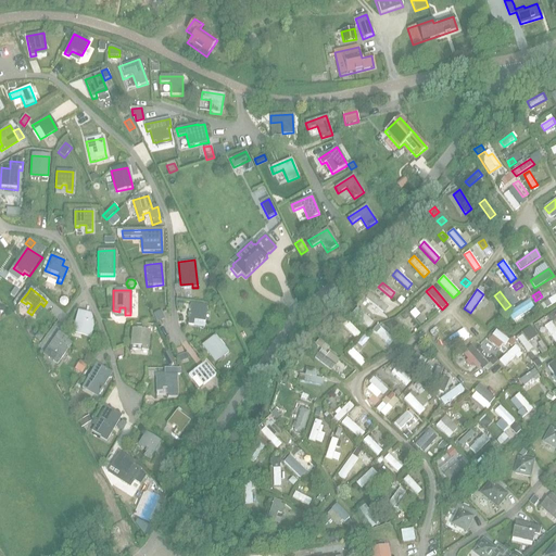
[(388,308),(369,293),(365,298),(383,313),(388,308)]
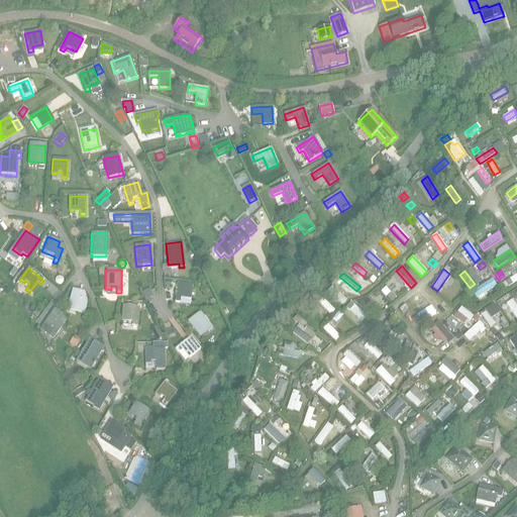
[(508,287),(516,281),(516,273),(505,282),(508,287)]
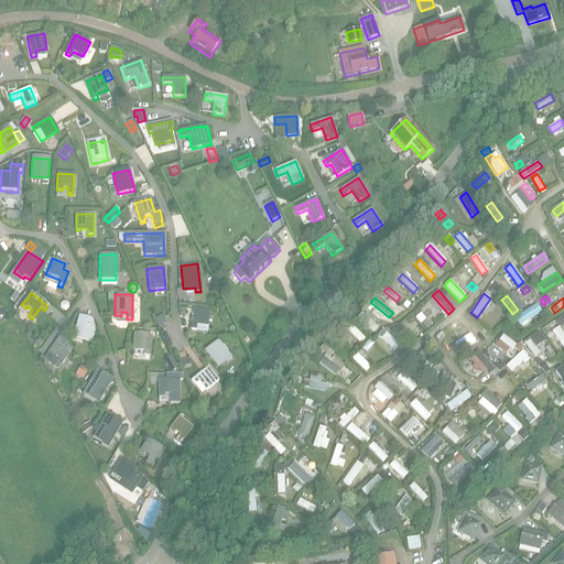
[(61,305),(61,308),(62,311),(64,312),(67,311),(68,308),(69,305),(67,303),(65,302),(62,303),(61,305)]
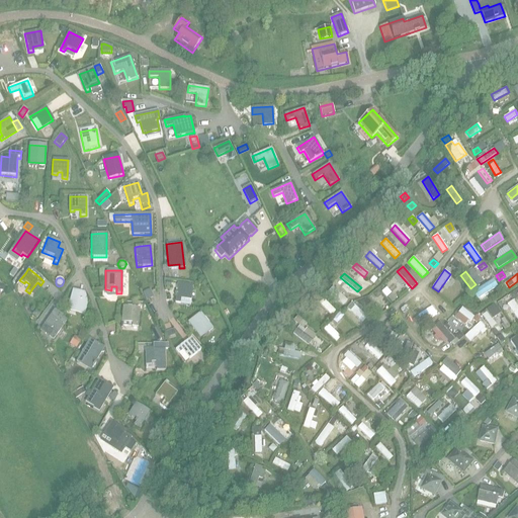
[(493,279),(472,292),(477,298),(497,286),(493,279)]
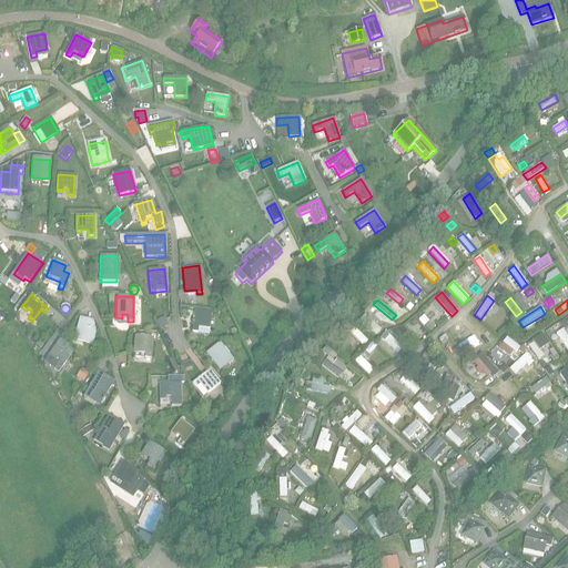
[(356,307),(352,312),(357,317),(362,313),(356,307)]
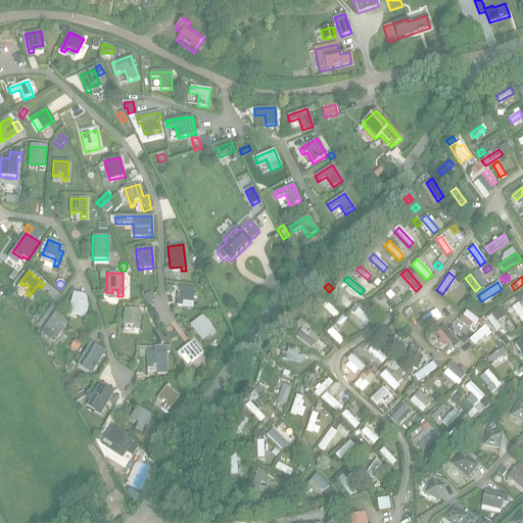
[(179,286),(177,305),(182,306),(183,302),(193,303),(195,288),(179,286)]
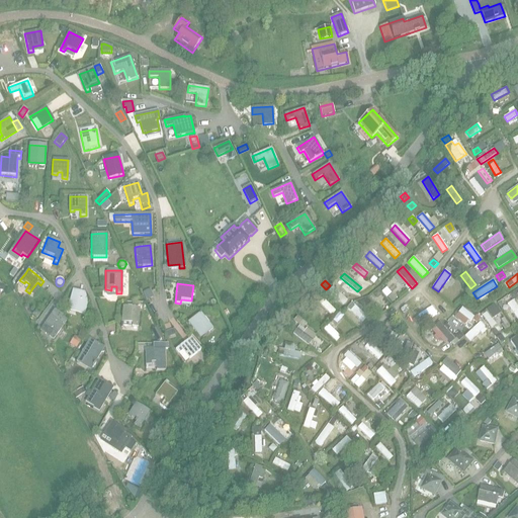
[(333,286),(327,291),(342,306),(347,300),(333,286)]
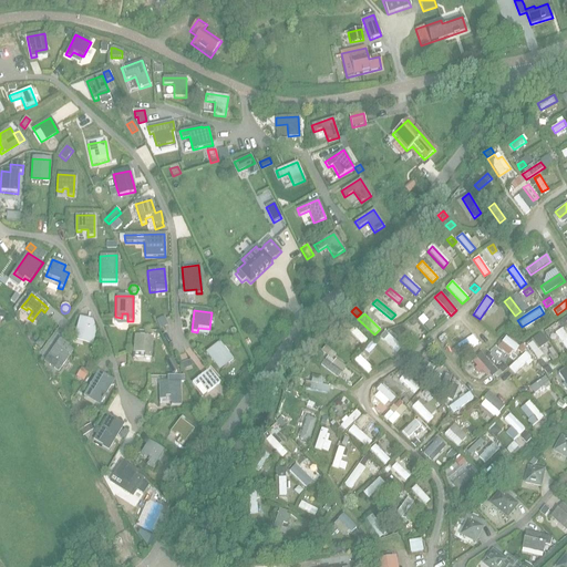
[(156,320),(161,329),(168,325),(164,317),(156,320)]
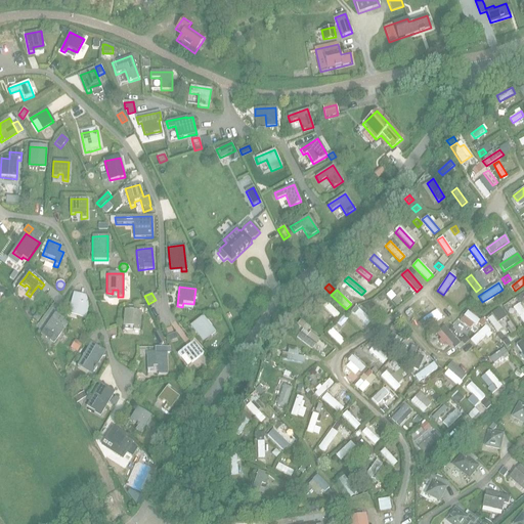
[(69,310),(68,314),(78,316),(83,318),(85,318),(87,312),(89,306),(85,299),(73,296),(69,310)]
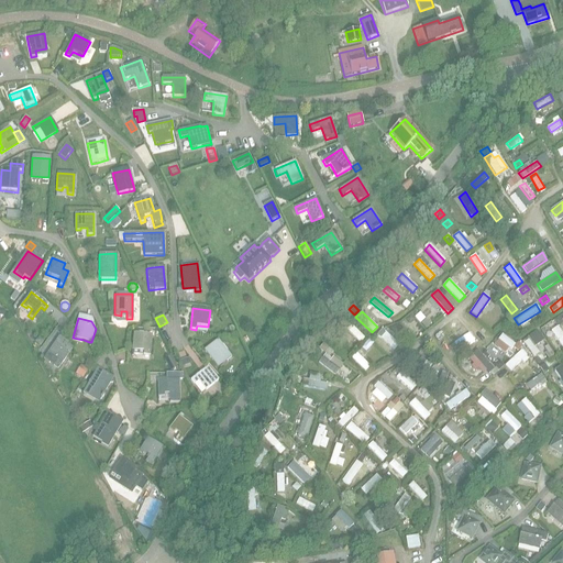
[(426,320),(421,323),(426,329),(430,326),(426,320)]
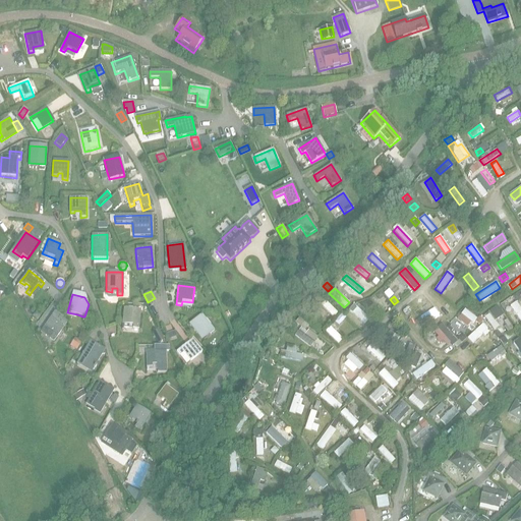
[(326,301),(321,306),(335,320),(339,314),(326,301)]
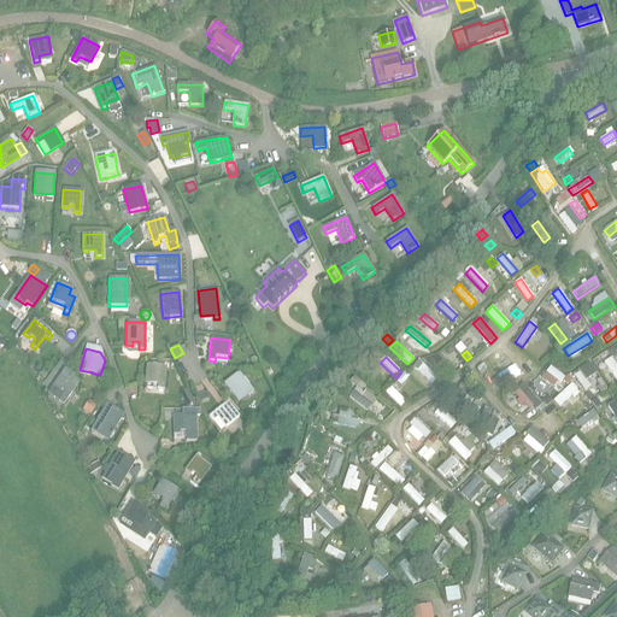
[(439,378),(422,364),(417,371),(434,385),(439,378)]
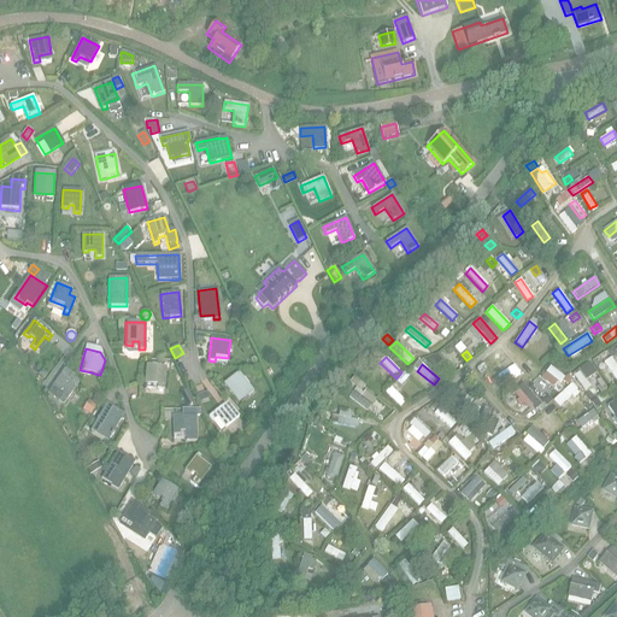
[(164,372),(165,368),(158,368),(146,366),(144,388),(163,391),(164,372)]
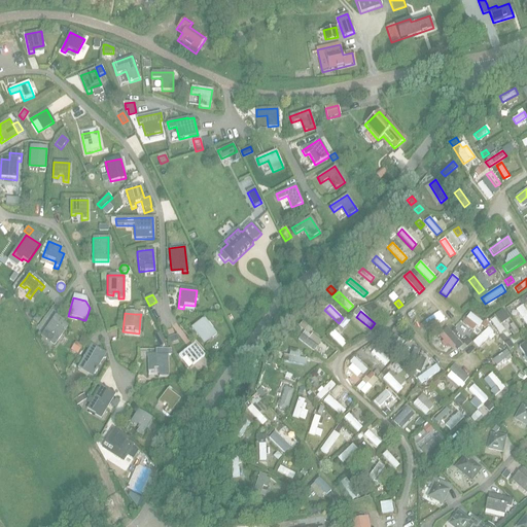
[(482,322),(469,313),(465,318),(478,327),(482,322)]
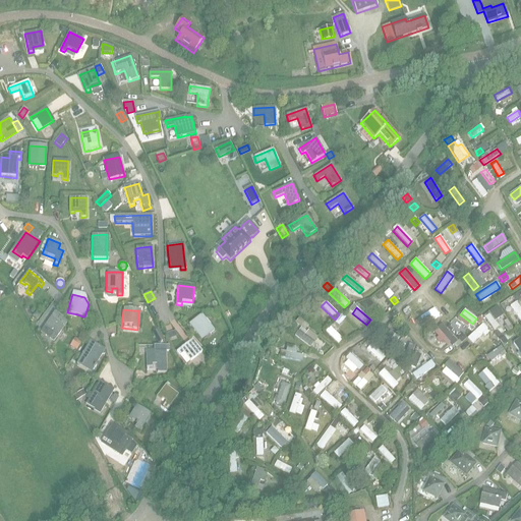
[(36,311),(32,316),(36,321),(40,315),(36,311)]
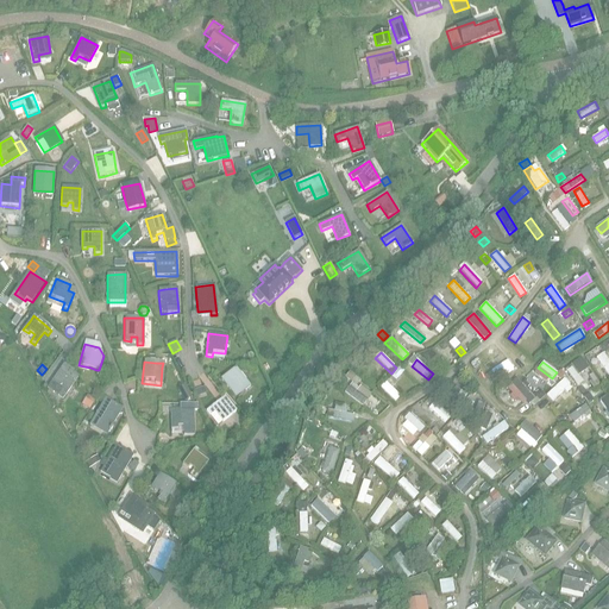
[(64,364),(48,387),(57,394),(57,395),(61,399),(77,376),(74,374),(74,371),(64,364)]
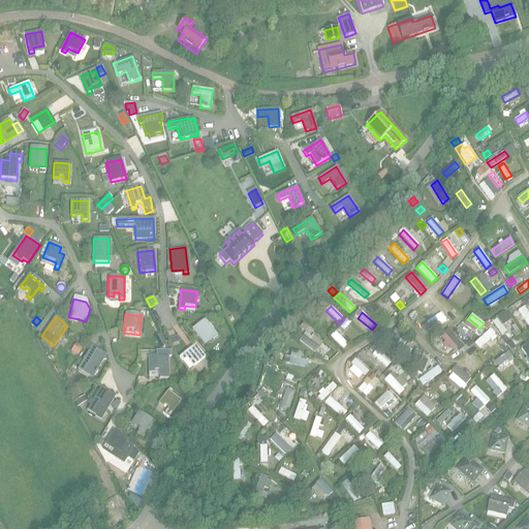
[(498,318),(492,321),(500,335),(506,332),(498,318)]
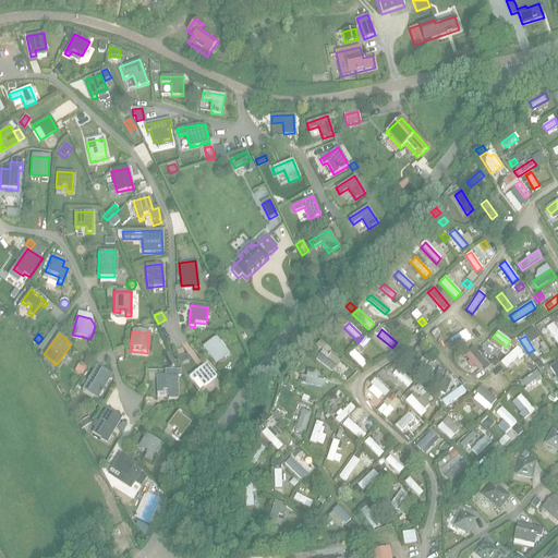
[(217,356),(226,350),(216,337),(202,348),(216,365),(220,361),(217,356)]
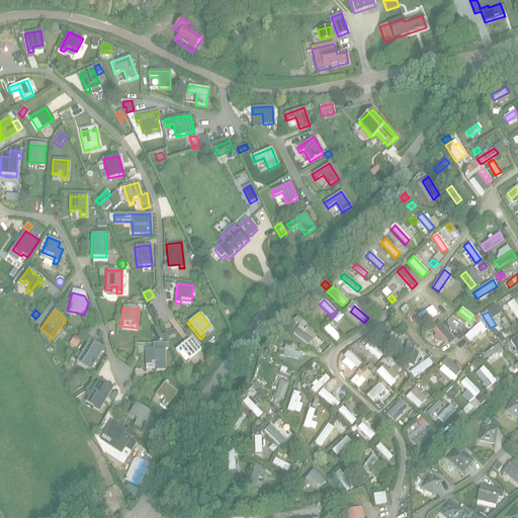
[(477,316),(472,321),(477,324),(481,319),(477,316)]
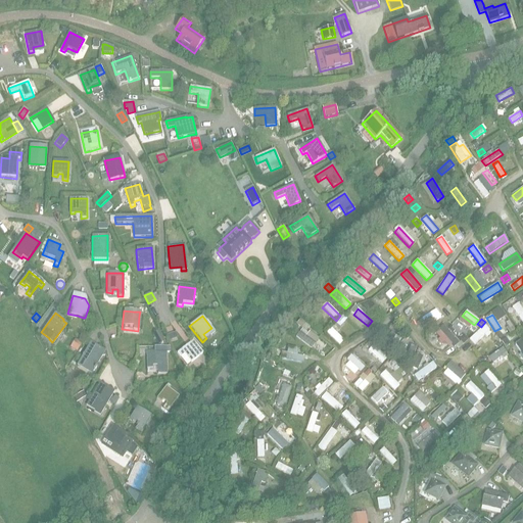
[(299,320),(296,324),(300,328),(304,324),(299,320)]
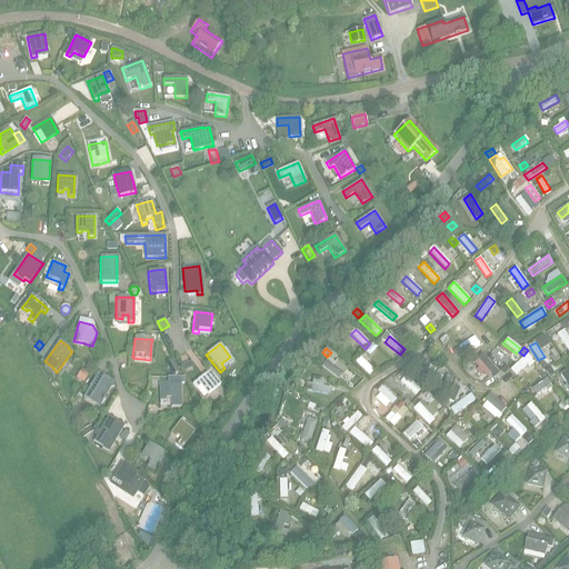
[(482,353),(477,358),(495,378),(500,372),(482,353)]
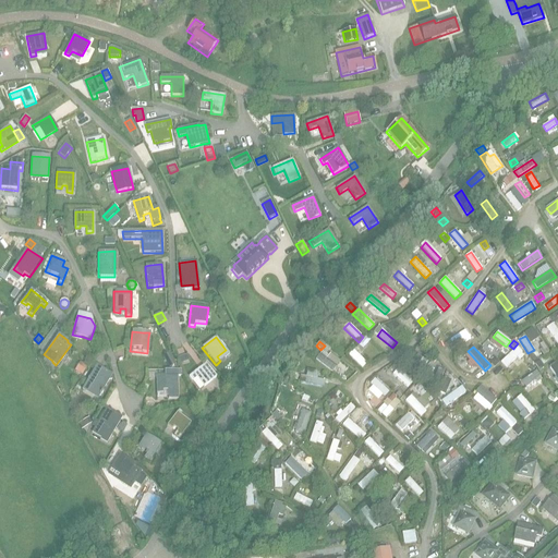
[(522,353),(517,347),(500,362),(506,368),(522,353)]
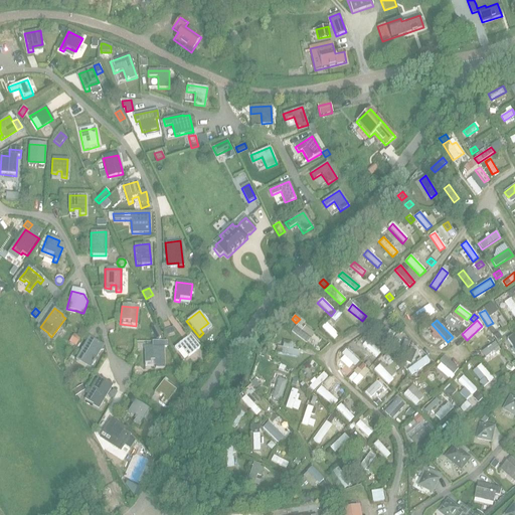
[(326,323),(321,327),(334,340),(339,335),(326,323)]
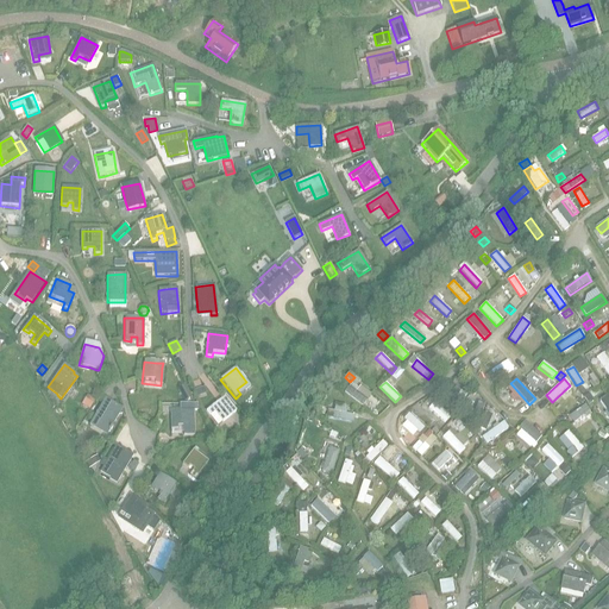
[(184,385),(177,390),(184,402),(192,399),(184,385)]
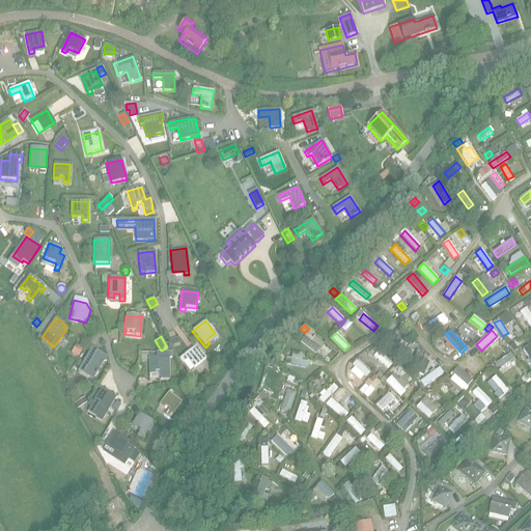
[(304,336),(300,341),(316,354),(320,348),(304,336)]
